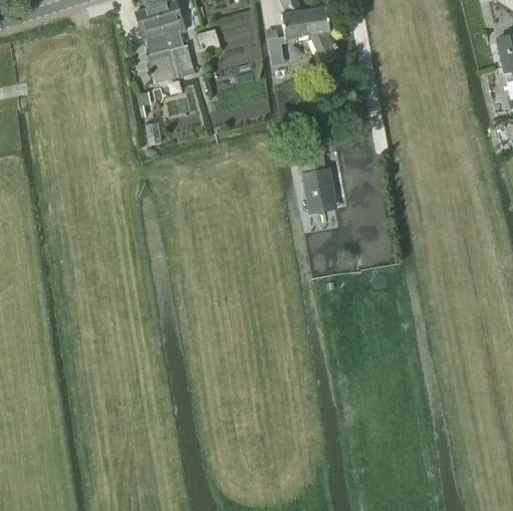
[(183,44),(180,32),(186,30),(177,0),(173,0),(156,4),(176,75),(178,74),(179,76),(194,72),(187,43),(183,44)]
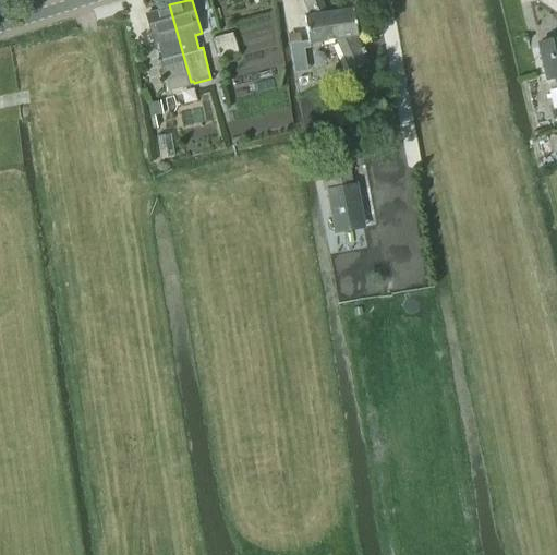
[(327,11),(322,0),(305,0),(312,13),(305,14),(310,41),(324,39),(336,37),(350,68),(368,58),(358,34),(359,34),(354,7),(327,11)]
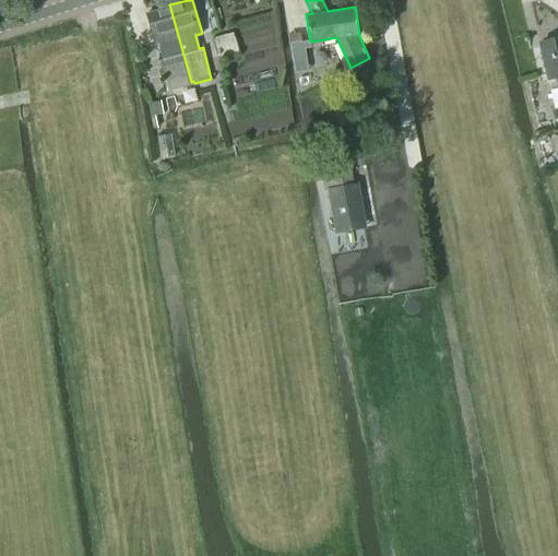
[(191,82),(169,4),(147,10),(156,44),(158,44),(163,59),(159,60),(167,87),(191,82)]
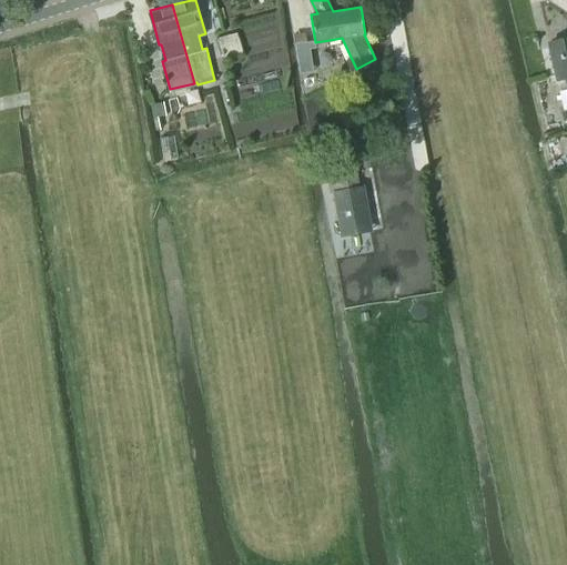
[(566,38),(550,42),(559,79),(566,76),(566,38)]
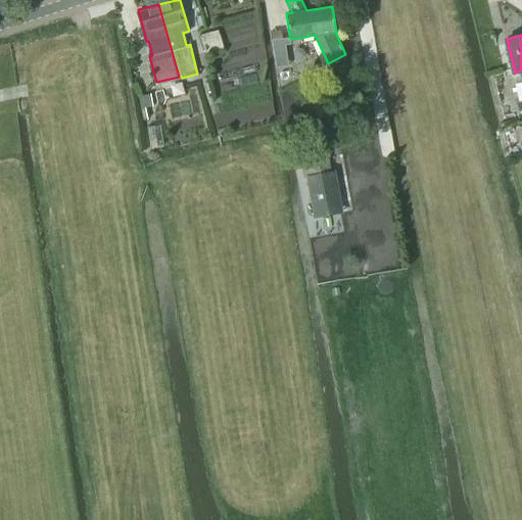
[(314,219),(344,213),(336,171),(305,176),(314,219)]
